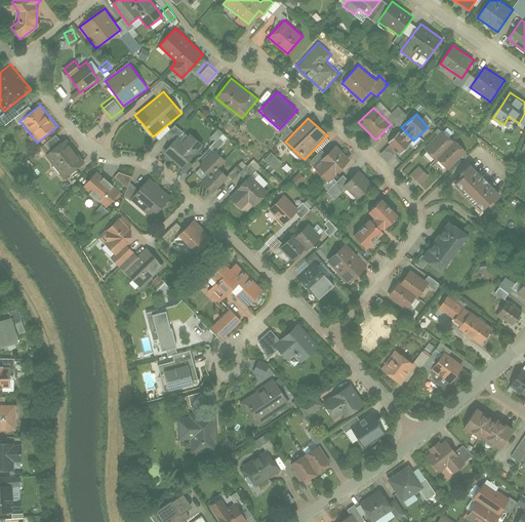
[(213,138),(209,142),(214,148),(228,134),(217,125),(208,133),(213,138)]
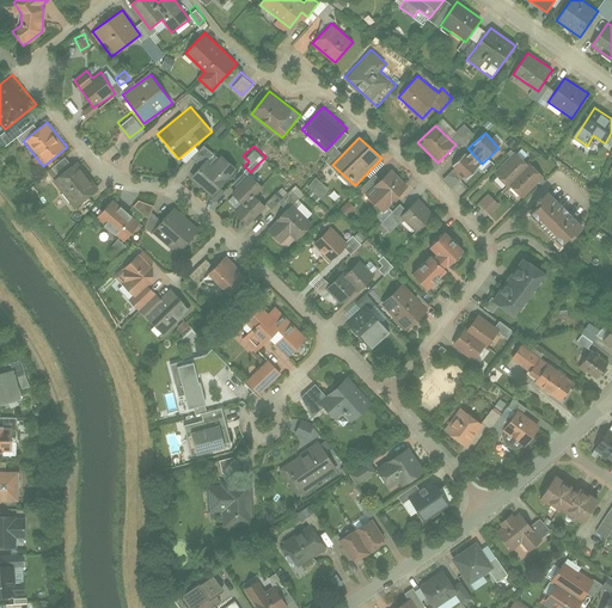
[(467,148),(451,164),(464,179),(482,164),(467,148)]
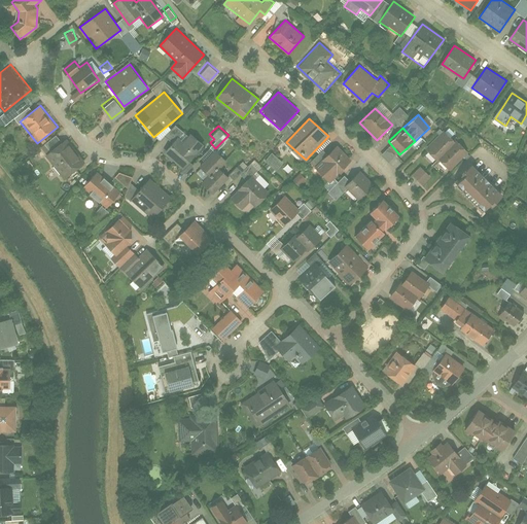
[(453,140),(444,130),(423,148),(436,162),(438,160),(449,171),(469,152),(456,138),(453,140)]
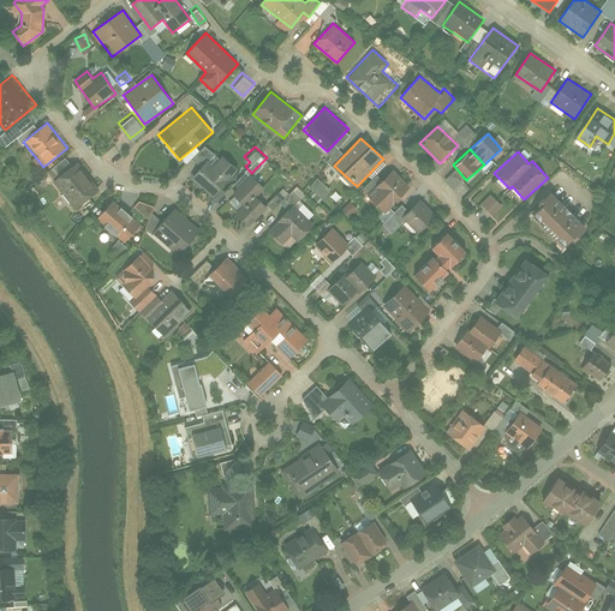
[(240,171),(224,155),(214,166),(208,161),(192,178),(215,198),(240,171)]
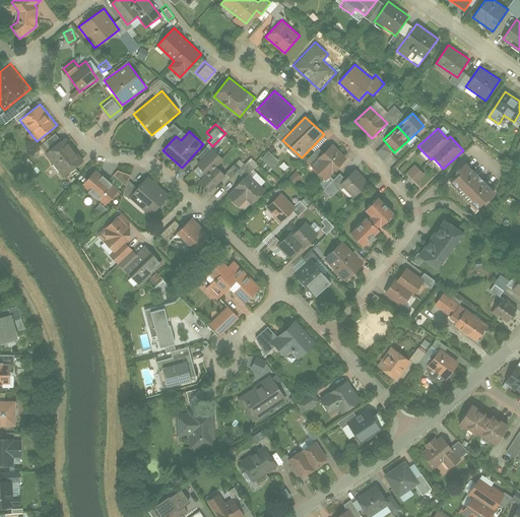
[(85,163),(66,136),(45,151),(64,177),(85,163)]
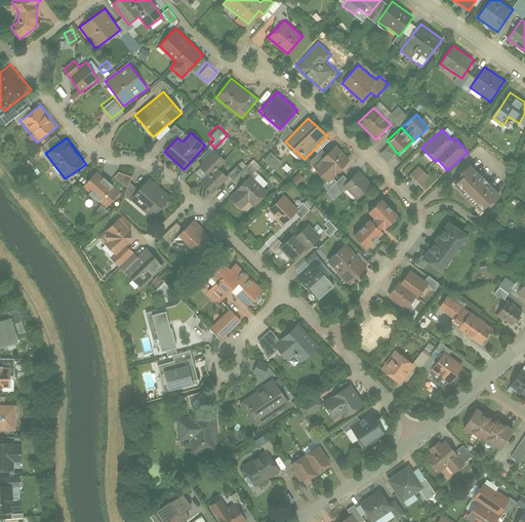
[(349,160),(334,146),(314,166),(328,181),(349,160)]
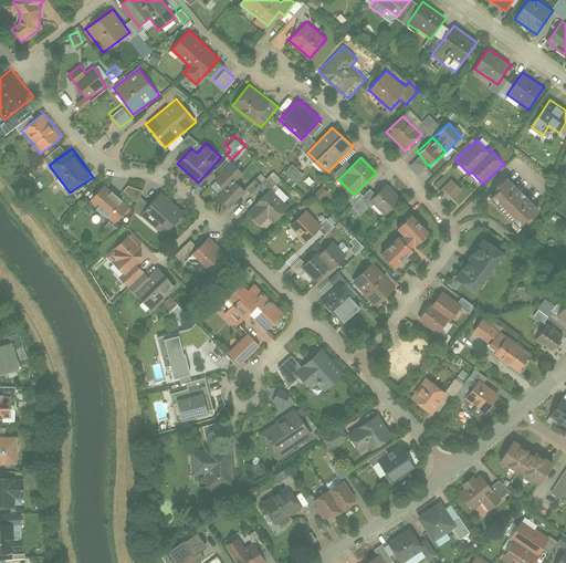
[(291,160),(283,169),(295,180),(303,171),(291,160)]
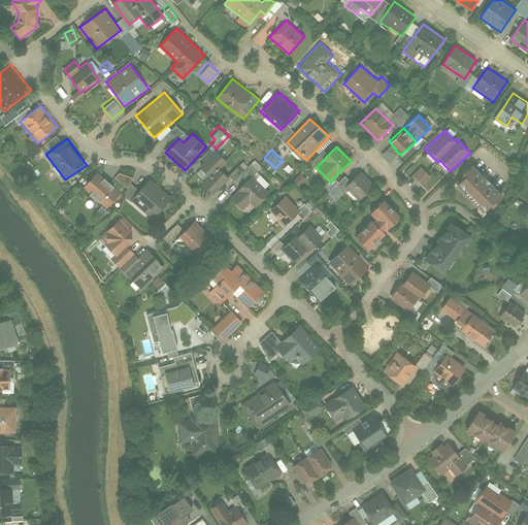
[(206,177),(200,184),(212,195),(229,177),(219,169),(226,161),(215,151),(197,170),(206,177)]
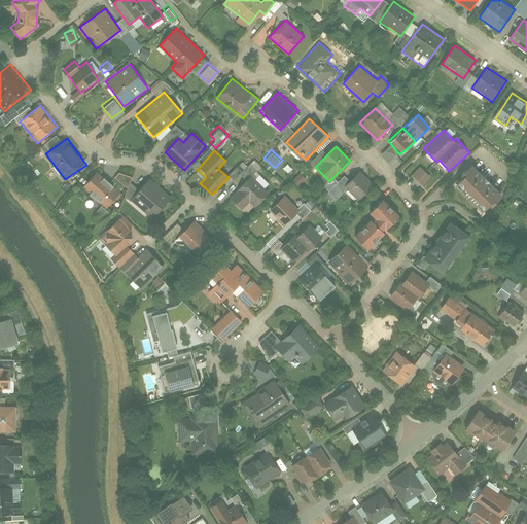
[(419,163),(410,172),(420,182),(429,174),(419,163)]
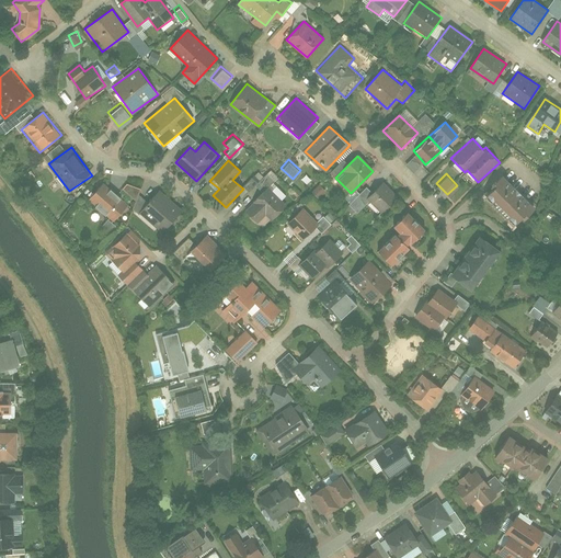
[(534,209),(502,178),(484,196),(516,227),(534,209)]
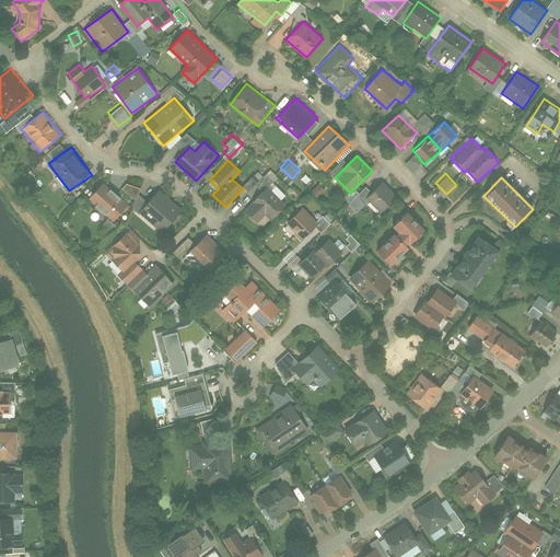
[(127,204),(102,182),(86,200),(112,221),(127,204)]
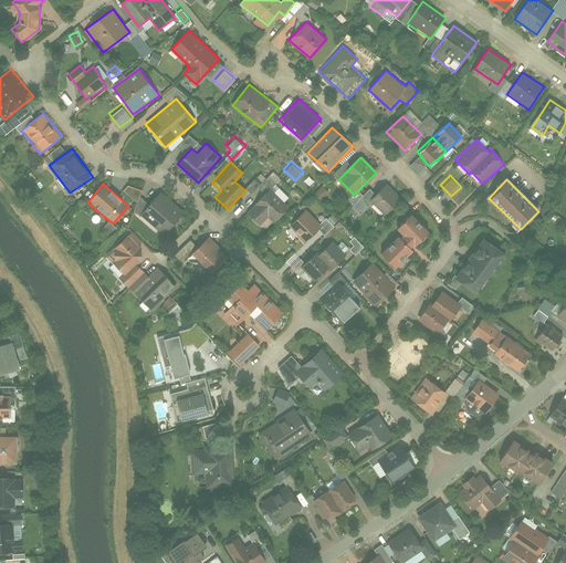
[(401,199),(386,184),(369,201),(384,216),(401,199)]
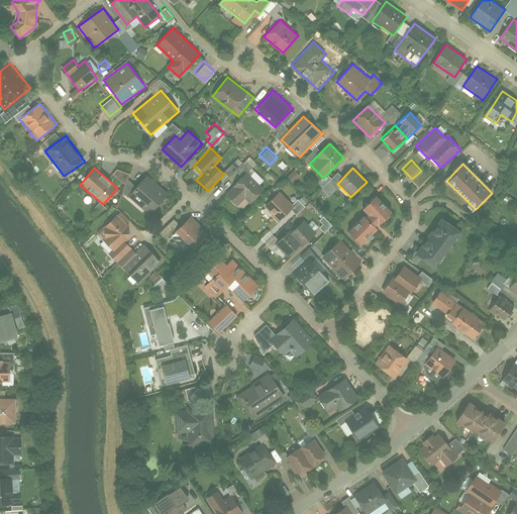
[(265,189),(246,172),(226,193),(237,204),(243,197),(250,203),(265,189)]
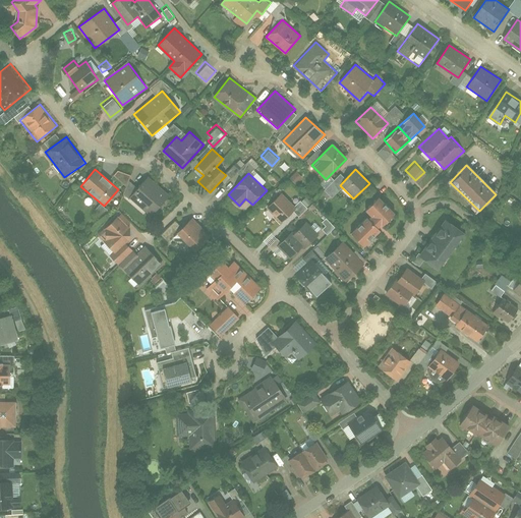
[(169,195),(149,176),(130,195),(151,215),(169,195)]
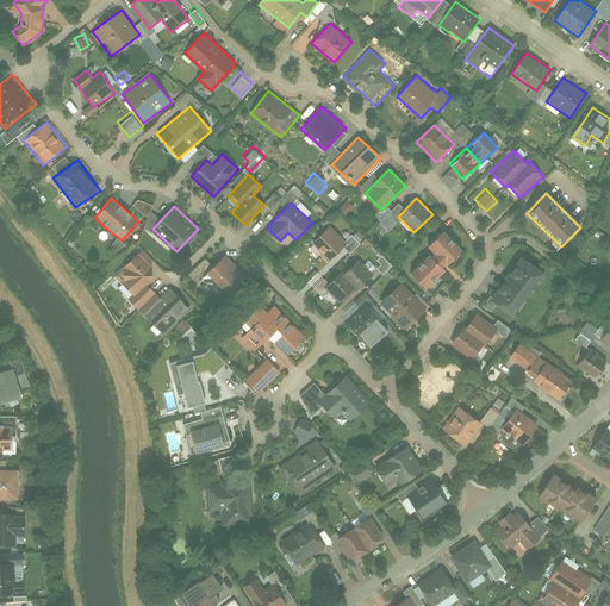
[(346,243),(329,225),(310,244),(327,262),(346,243)]
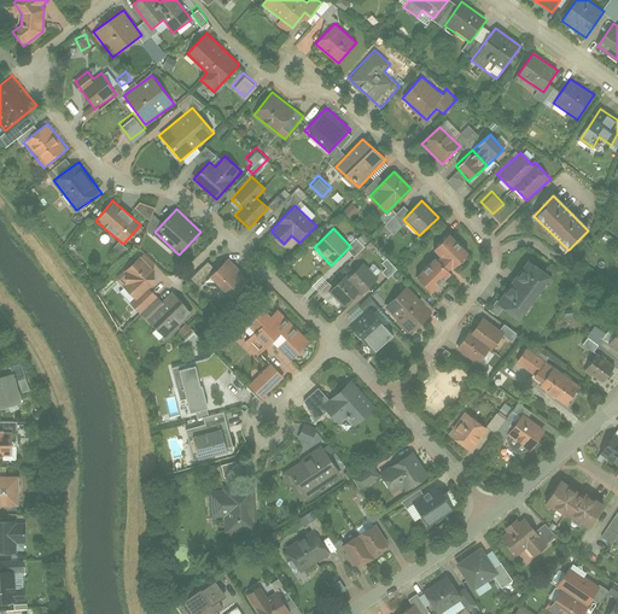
[(472,257),(449,234),(432,251),(437,257),(415,279),(432,296),(472,257)]
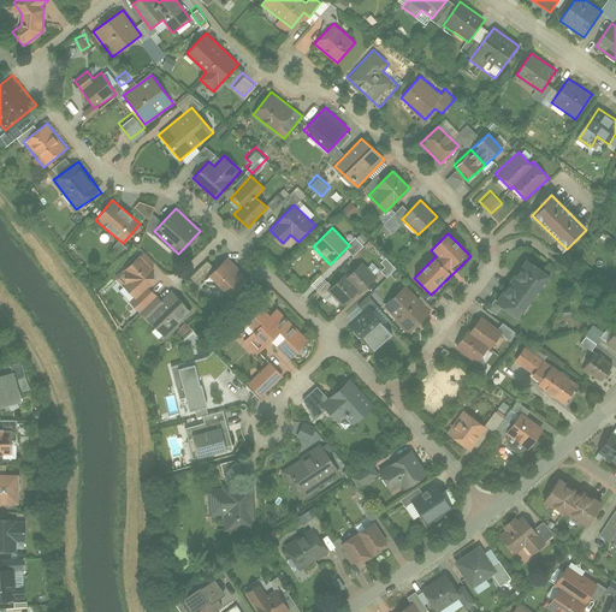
[(141,312),(159,296),(152,289),(167,275),(143,249),(116,274),(134,295),(129,298),(141,312)]
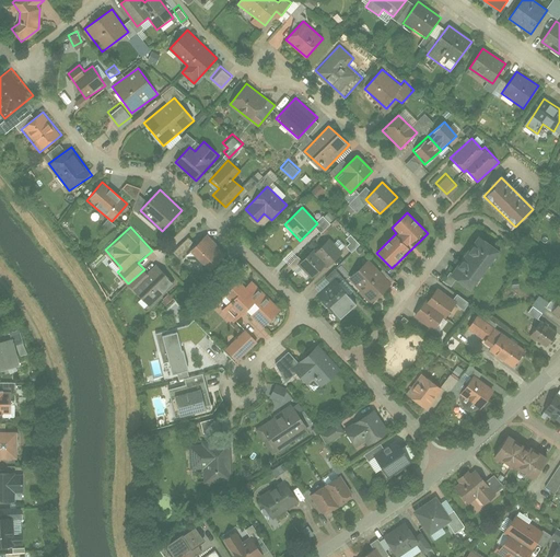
[(225,252),(207,234),(190,253),(209,269),(225,252)]
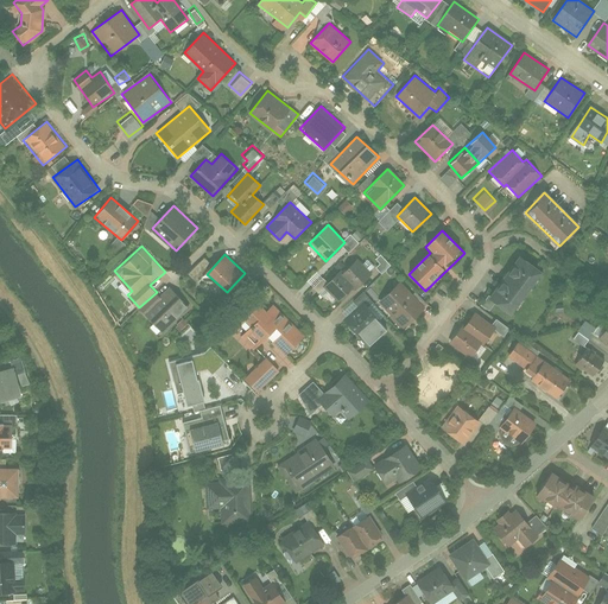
[(381,269),(387,260),(380,256),(375,266),(381,269)]
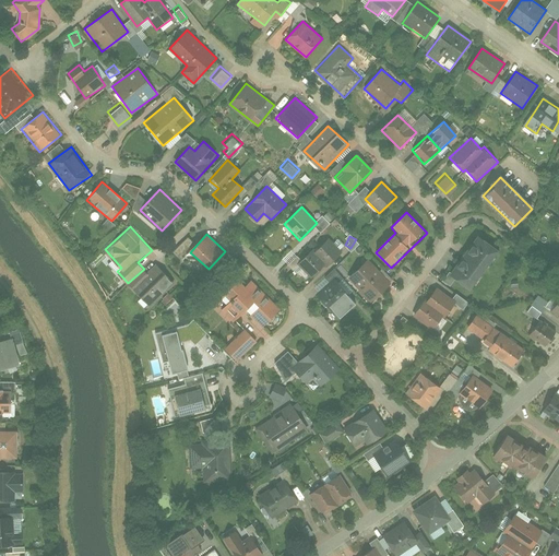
[(500,252),(478,237),(449,278),(472,293),(500,252)]
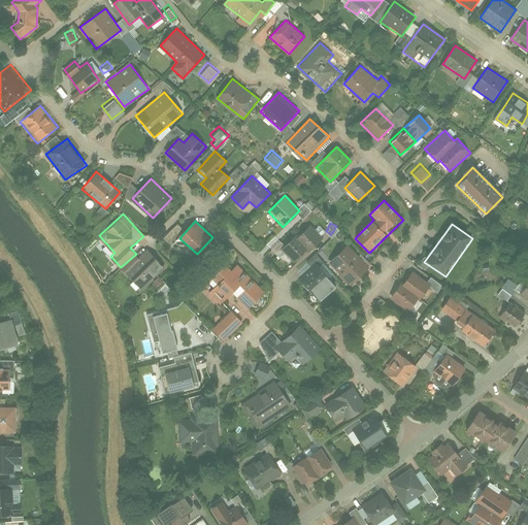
[(324,238),(309,225),(297,237),(294,234),(281,248),(294,261),(305,249),(309,253),(324,238)]
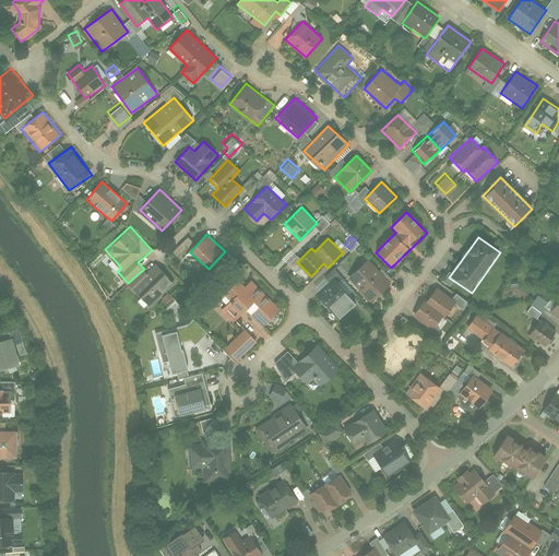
[(390,283),(367,259),(347,279),(371,302),(390,283)]
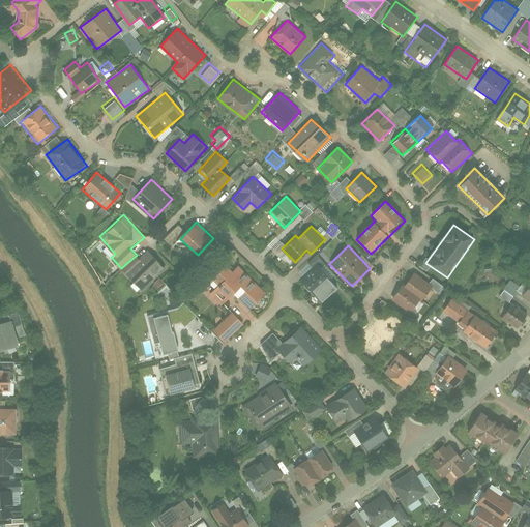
[(166,267),(149,250),(140,258),(137,255),(121,268),(141,290),(166,267)]
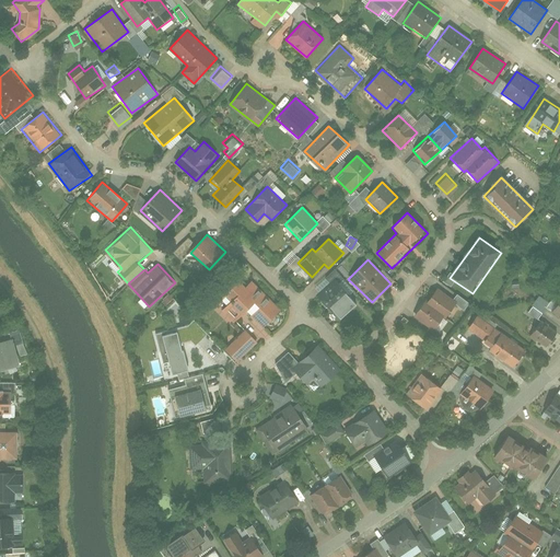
[(357,301),(335,277),(315,296),(337,320),(357,301)]
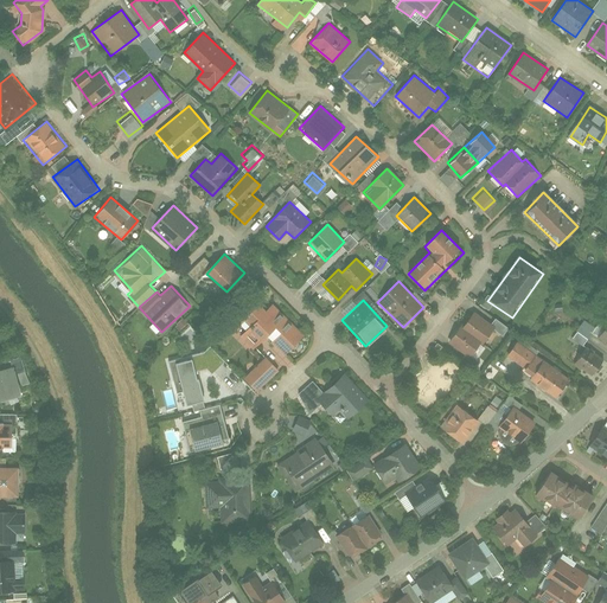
[(268,335),(286,354),(305,335),(274,305),(267,312),(261,306),(241,326),(247,331),(242,337),(255,348),(268,335)]
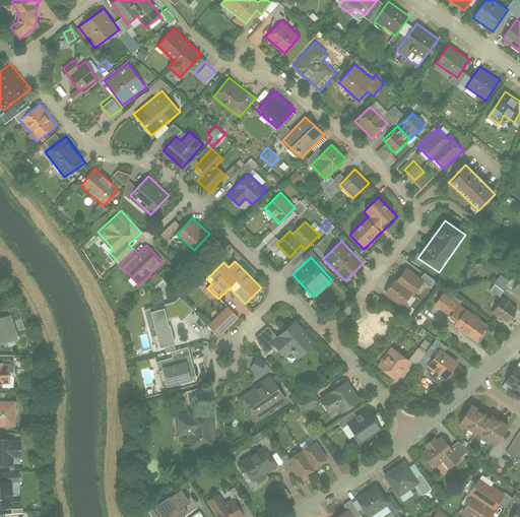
[(405,267),(395,280),(412,295),(423,281),(405,267)]
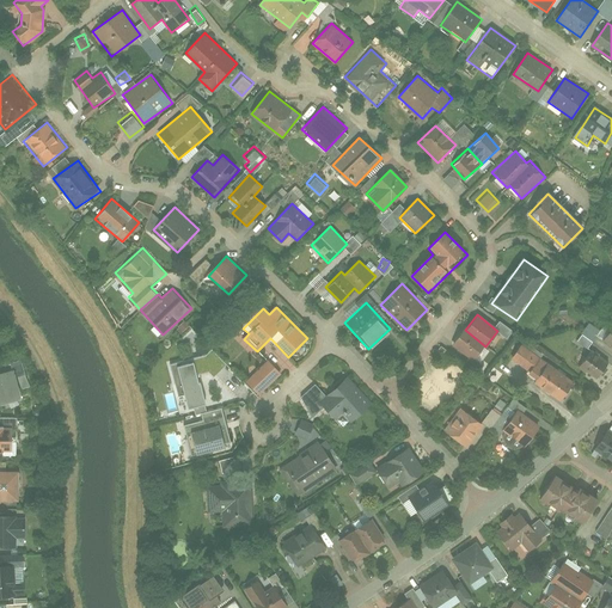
[(587,319),(575,338),(586,345),(598,325),(587,319)]
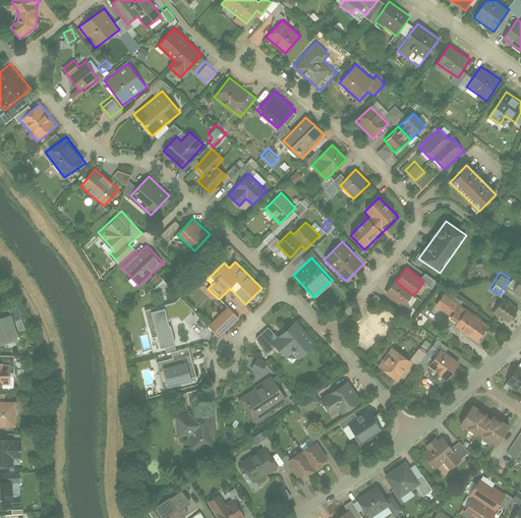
[(396,281),(386,294),(404,307),(413,295),(396,281)]
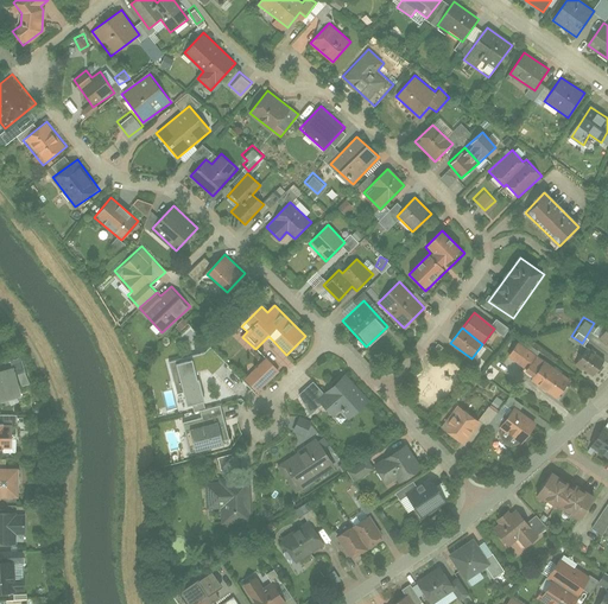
[(558,396),(570,379),(515,341),(507,351),(530,367),(525,373),(558,396)]
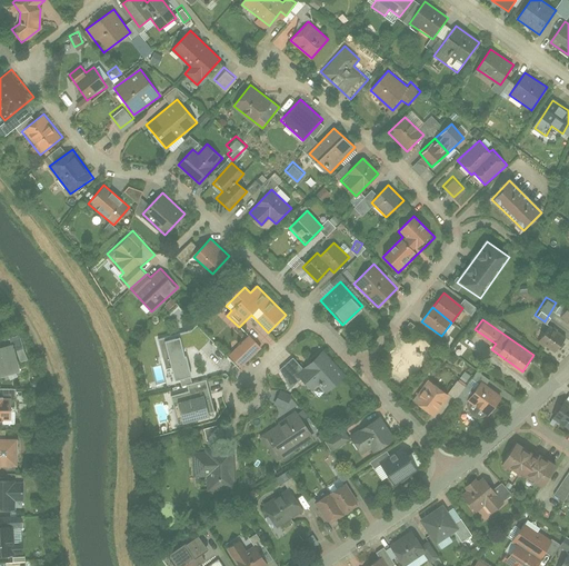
[(565,337),(549,327),(539,341),(555,353),(565,337)]
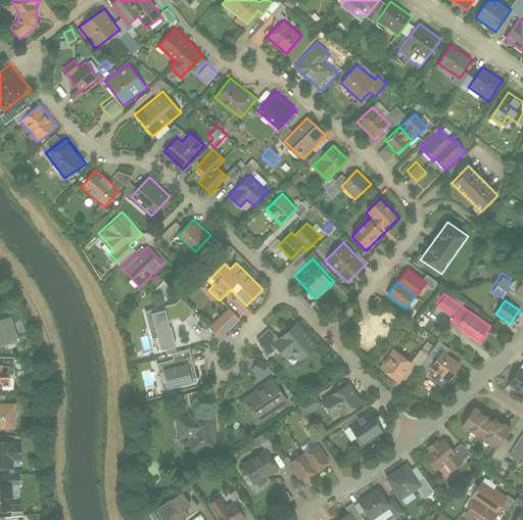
[(170,328),(165,310),(164,306),(146,312),(152,338),(156,337),(160,351),(178,346),(173,327),(170,328)]
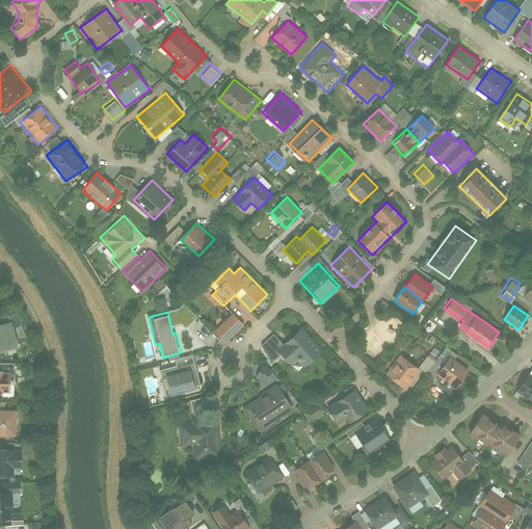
[(214,332),(224,343),(244,324),(234,313),(214,332)]
